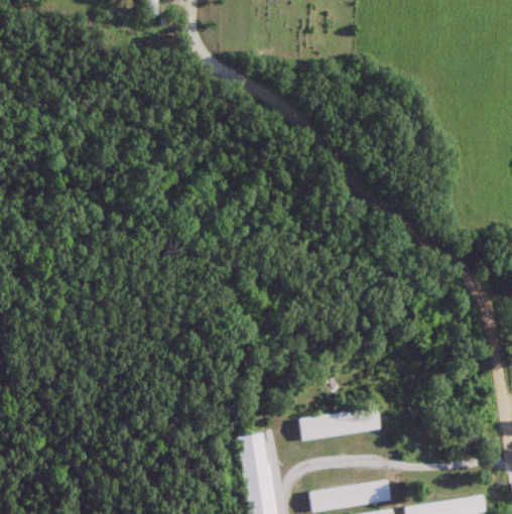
[(145,0),(147,15),(158,13),(156,0),(145,0)]
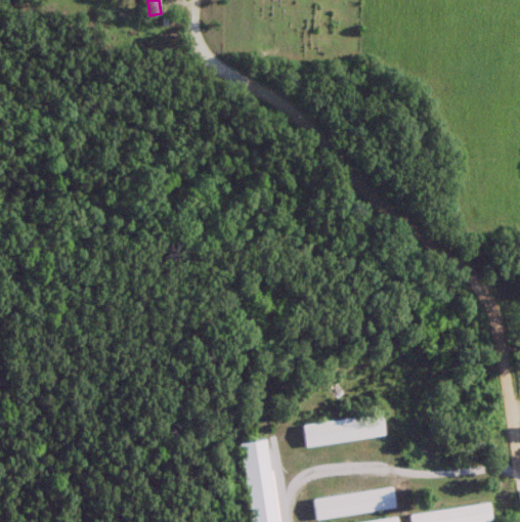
[(386,436),(383,414),(303,424),(306,446),(386,436)]
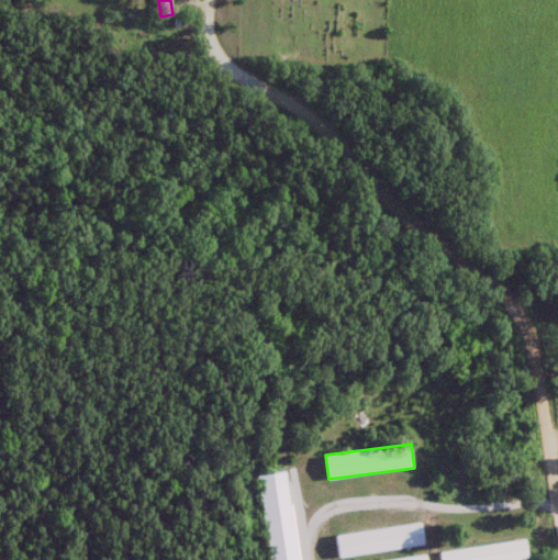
[(302,559),(290,471),(258,476),(269,559),(302,559)]
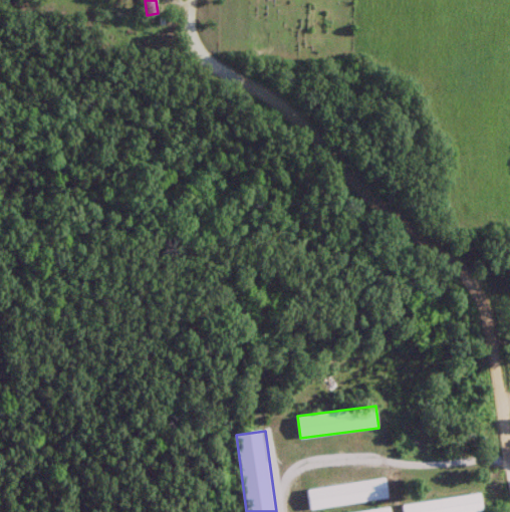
[(390,499),(387,478),(308,489),(311,510),(390,499)]
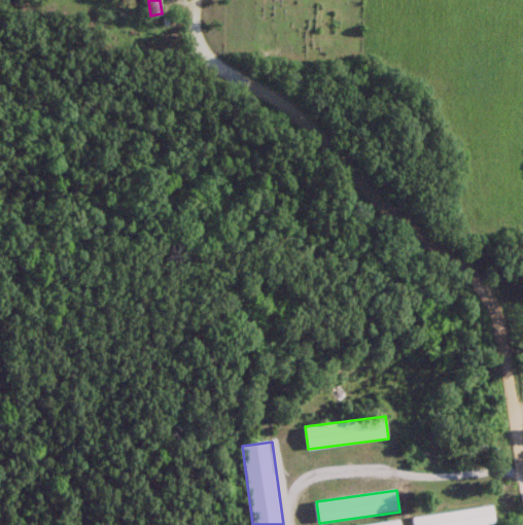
[(493,524),(496,524),(493,505),(414,517),(415,524),(493,524)]
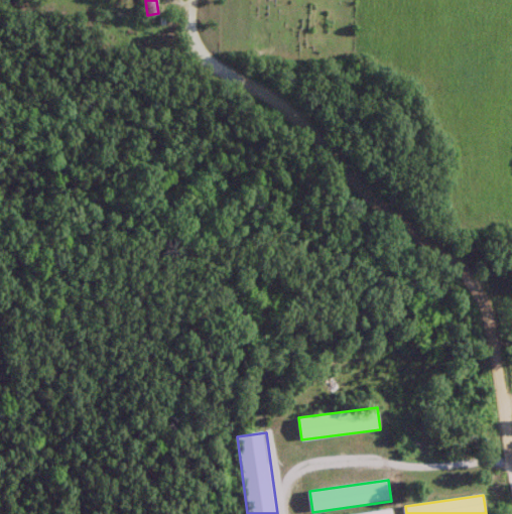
All buildings are outlined.
